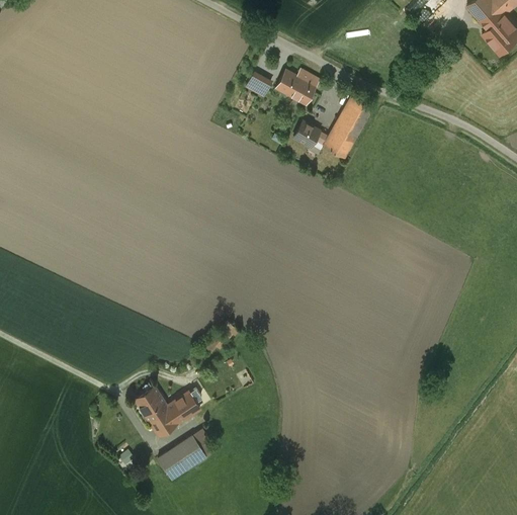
[(509,0),(515,0),(516,2),(516,0),(476,0),(466,9),(481,24),(509,0)]
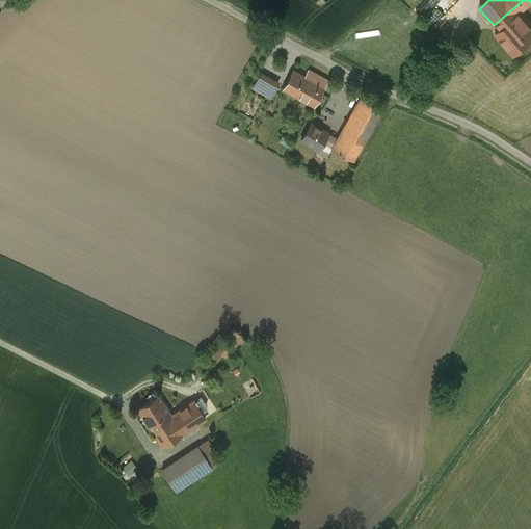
[(530,2),(529,0),(523,0),(494,25),(500,32),(519,53),(530,43),(530,36),(529,35),(530,33),(530,27),(521,16),(530,6),(530,2)]
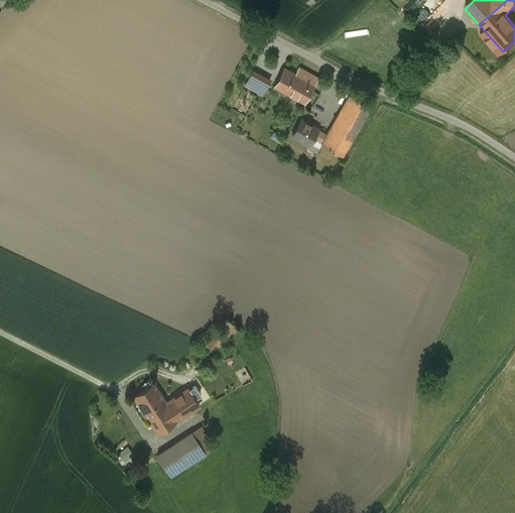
[(503,51),(485,31),(479,36),(498,56),(503,51)]
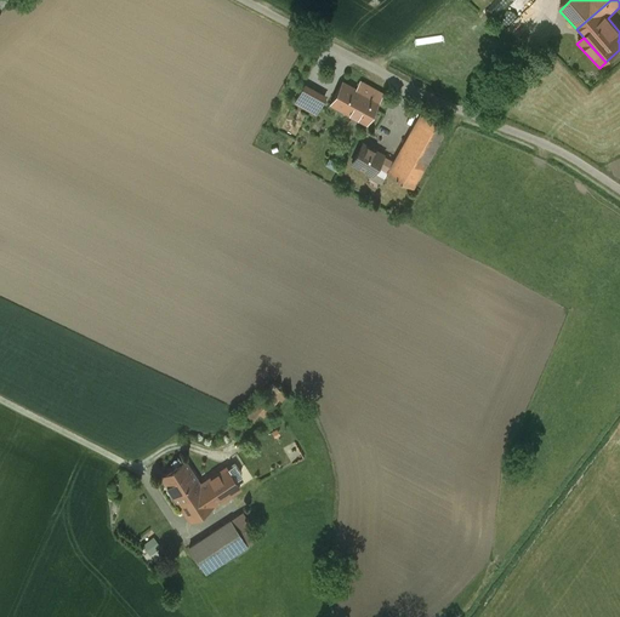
[(356,91),(341,84),(329,107),(365,126),(382,95),(359,83),(356,91)]
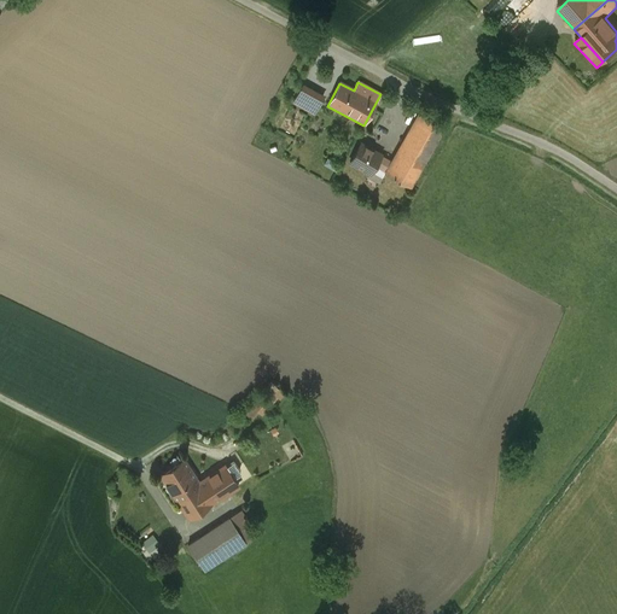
[(324,99),(302,87),(291,106),(313,118),(324,99)]
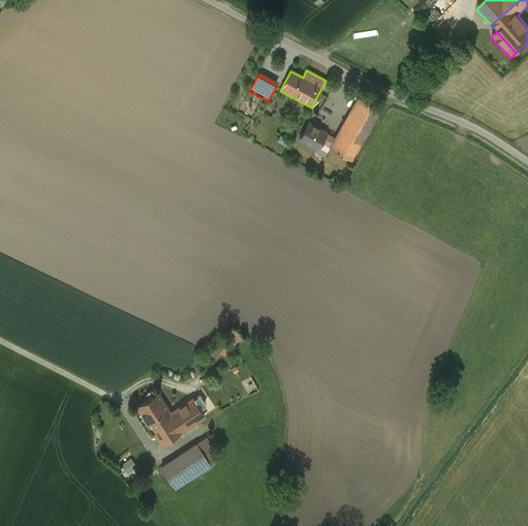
[(380,110),(358,98),(336,141),(330,151),(351,162),(380,110)]
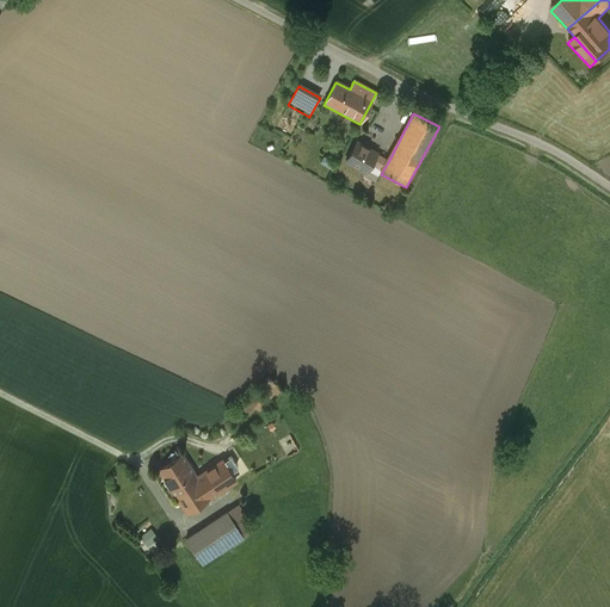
[(388,162),(353,142),(342,163),(365,177),(370,168),(381,174),(388,162)]
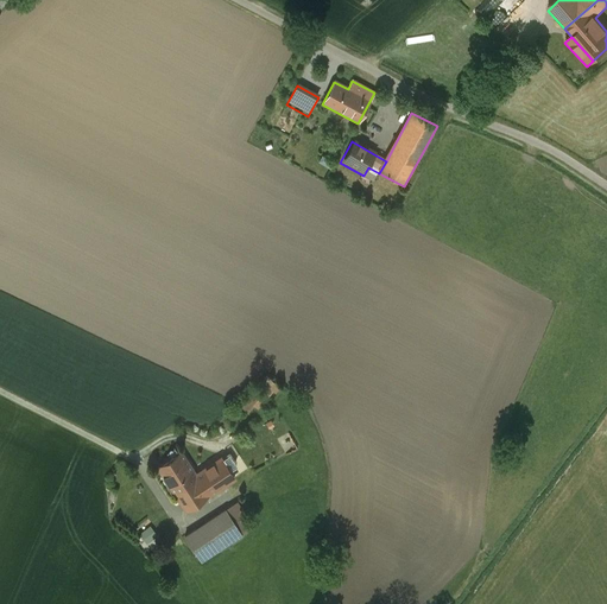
[(323,157),(320,164),(333,170),(336,163),(323,157)]
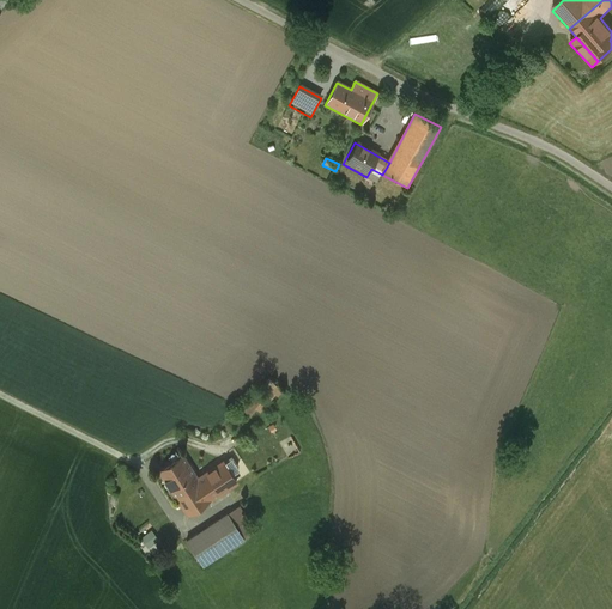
[(273,388),(268,394),(276,399),(280,394),(273,388)]
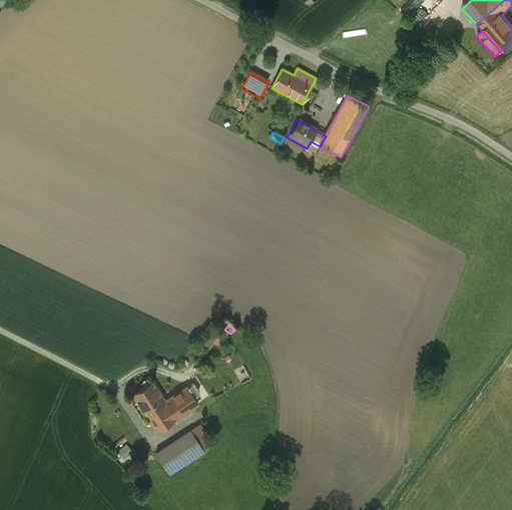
[(245,367),(235,372),(240,384),(251,380),(245,367)]
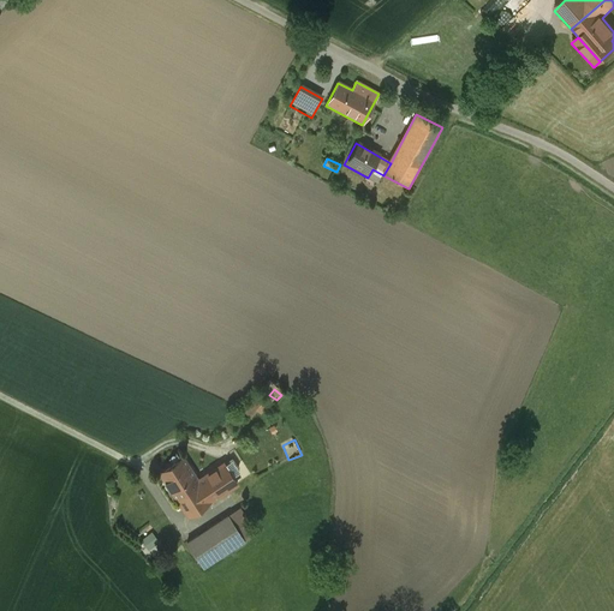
[(198,484),(182,460),(158,475),(188,520),(212,504),(210,504),(237,487),(230,477),(224,467),(198,484)]
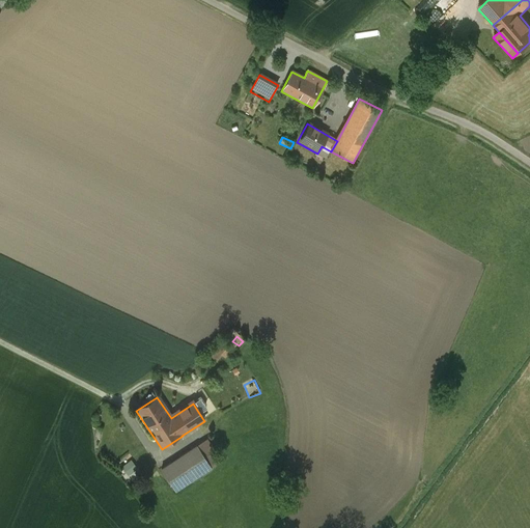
[(198,412),(204,407),(199,399),(193,404),(198,412)]
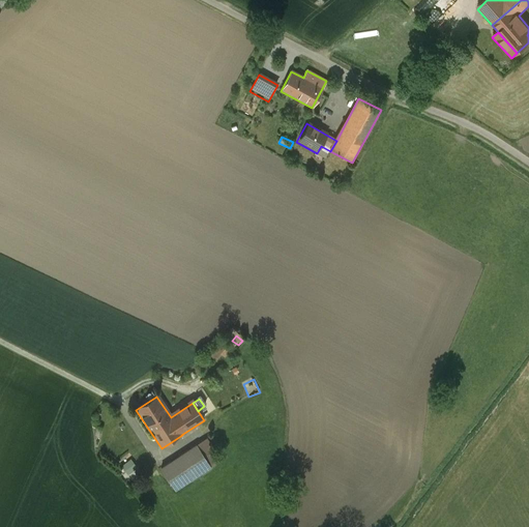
[(206,440),(160,470),(175,492),(221,462),(206,440)]
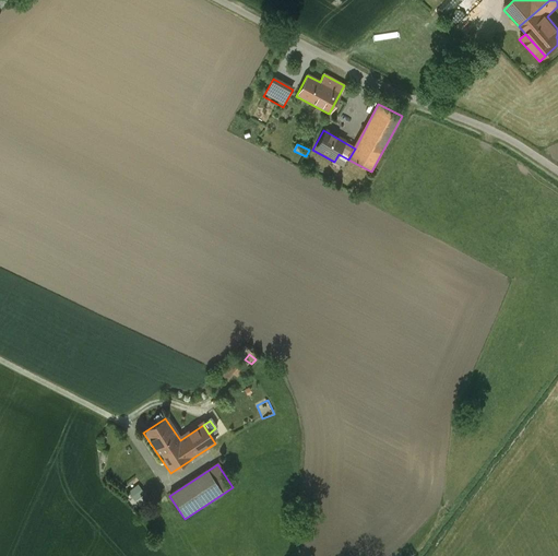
[(139,487),(128,495),(133,501),(143,494),(139,487)]
